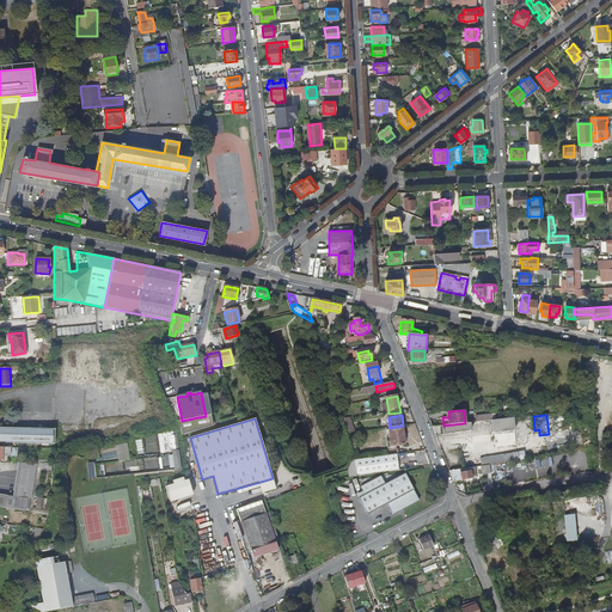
[(465,423),(444,426),(442,426),(444,435),(471,430),(471,422),(465,423)]
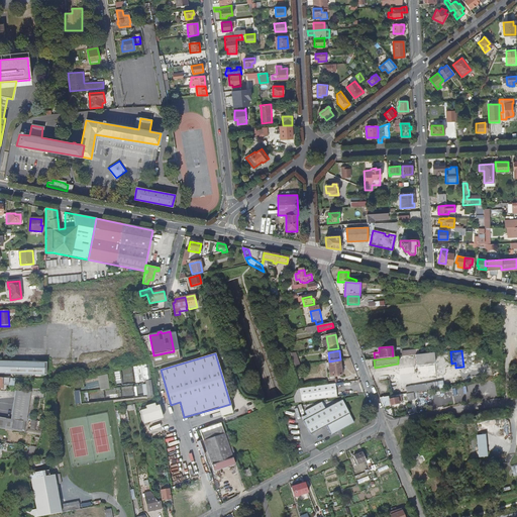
[(329,362),(328,362),(330,378),(342,377),(340,359),(329,362)]
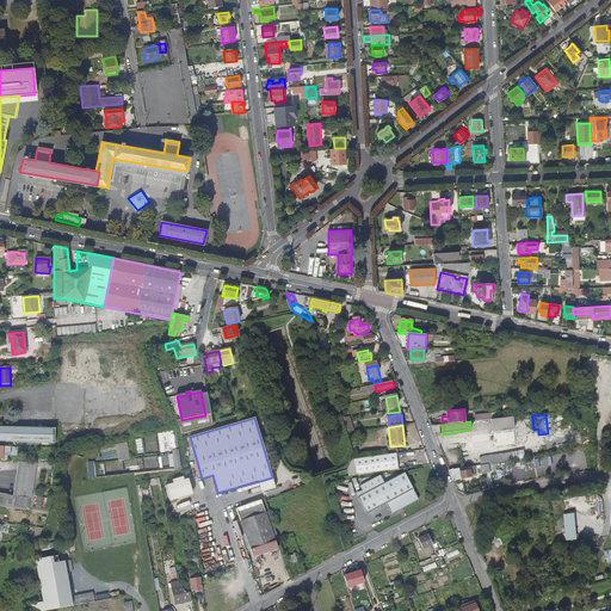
[(55,429),(0,426),(0,442),(55,445),(55,429)]
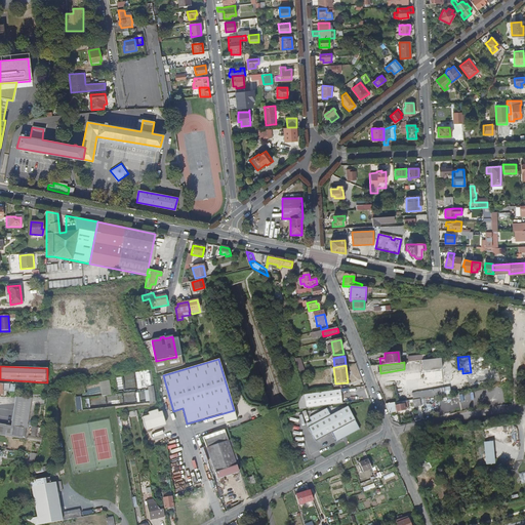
[(156,402),(152,369),(147,369),(148,381),(145,382),(146,389),(145,389),(147,403),(156,402)]
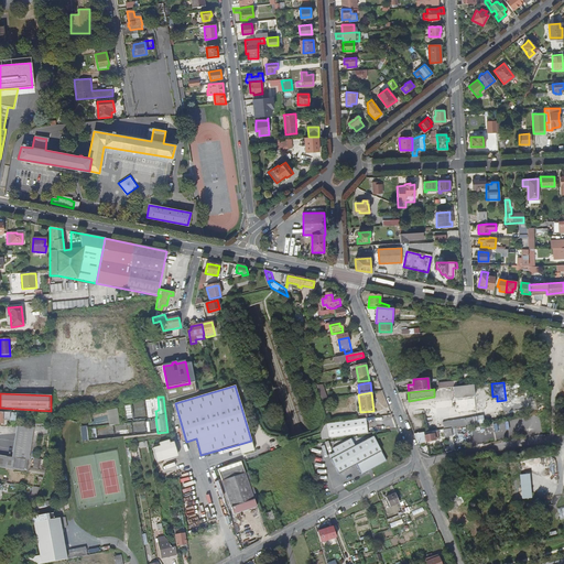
[(126,419),(132,418),(131,404),(123,405),(126,419)]
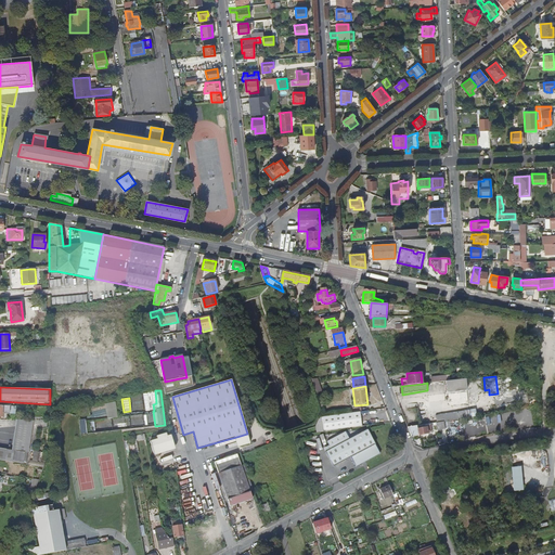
[(107,418),(118,417),(116,402),(105,403),(107,418)]
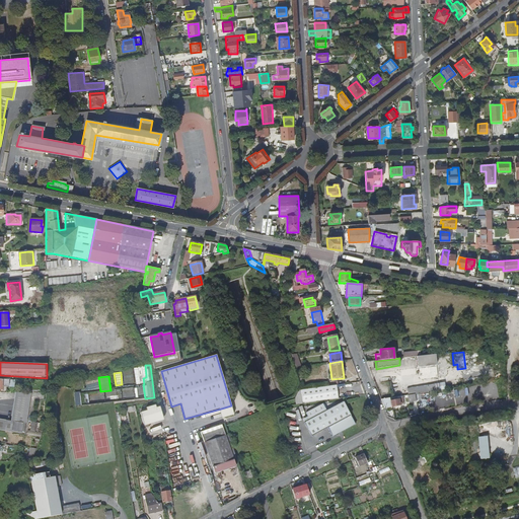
[(8,386),(8,380),(0,379),(0,389),(2,390),(2,386),(8,386)]
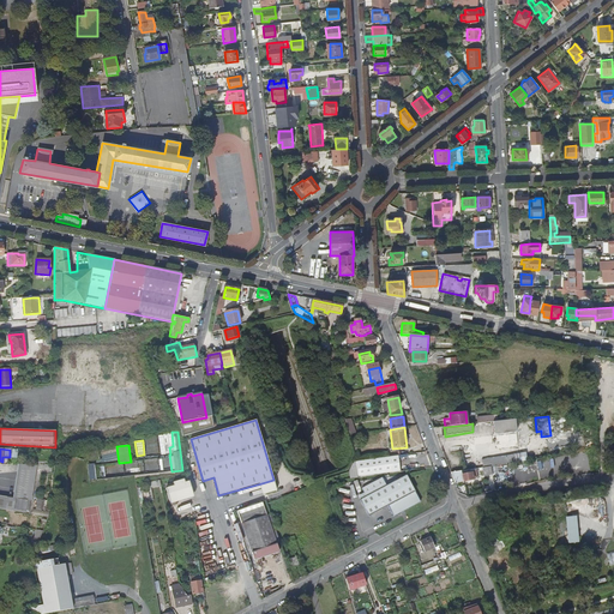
[(527,453),(497,458),(498,465),(528,461),(527,453)]
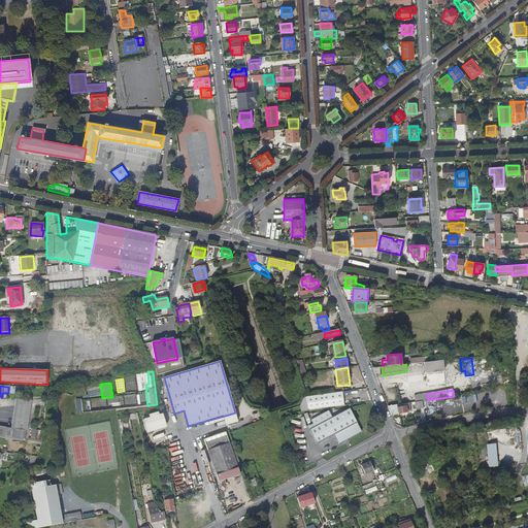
[(316,396),(318,409),(345,405),(343,392),(316,396)]
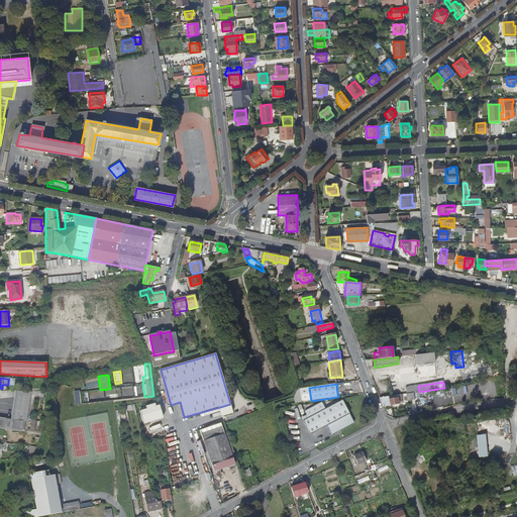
[(407,394),(408,394),(414,393),(419,392),(418,386),(418,385),(406,387),(407,394)]
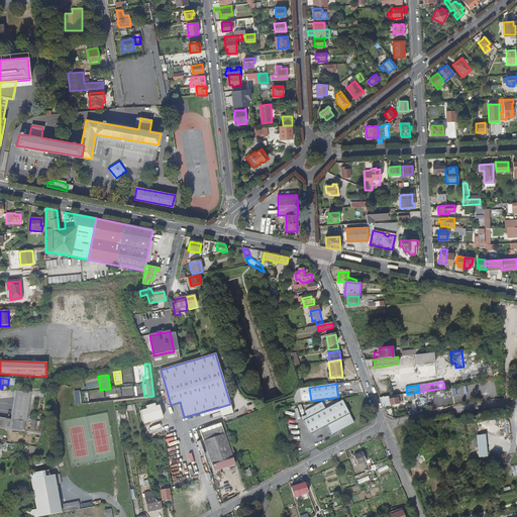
[(309,388),(298,390),(299,397),(300,402),(311,401),(309,388)]
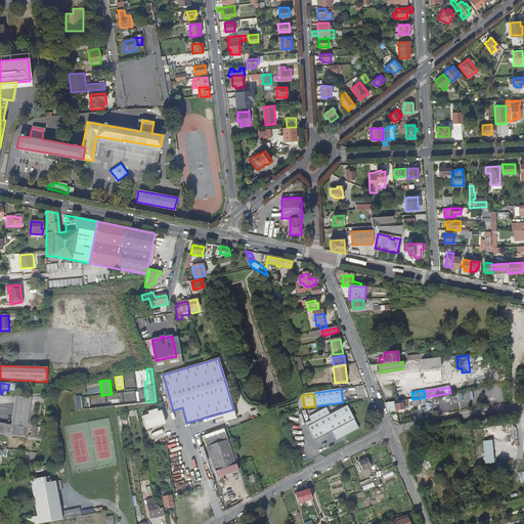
[(9,401),(22,403),(23,397),(10,395),(9,401)]
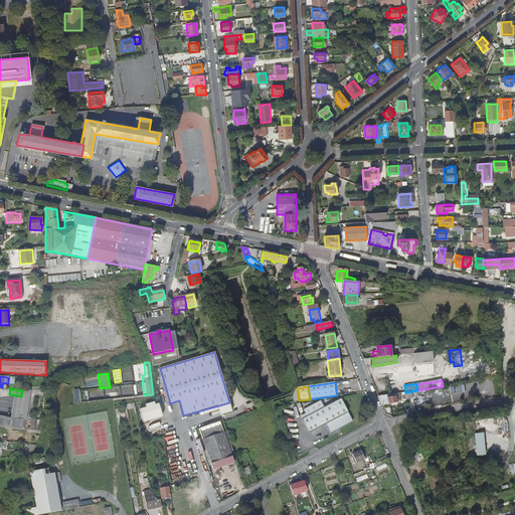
[(7,409),(19,412),(19,410),(21,396),(9,394),(7,409)]
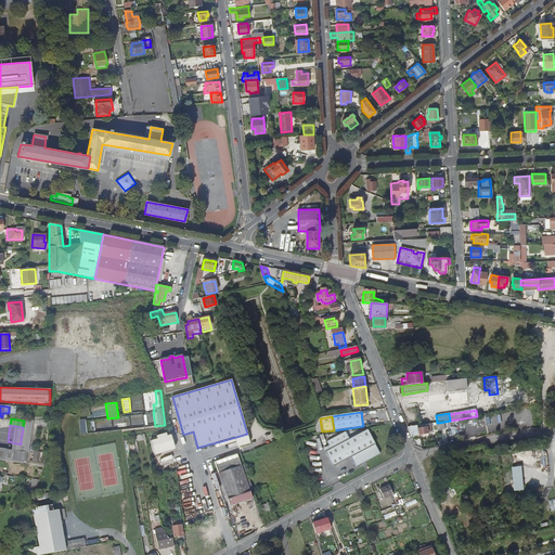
[(408,428),(412,438),(433,434),(430,426),(426,426),(426,425),(408,428)]
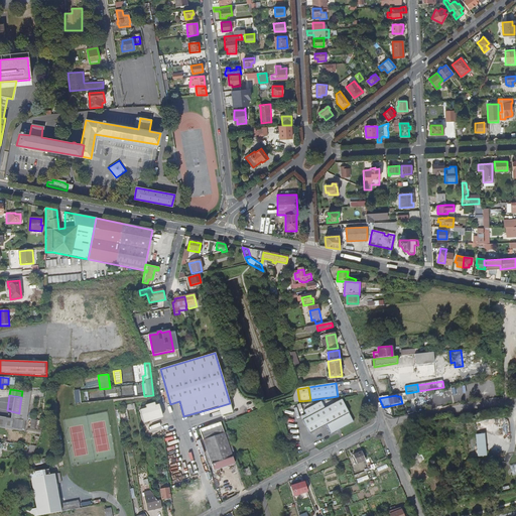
[(354,422),(342,400),(302,420),(309,433),(327,425),(331,434),(338,431),(337,430),(340,428),(341,429),(354,422)]
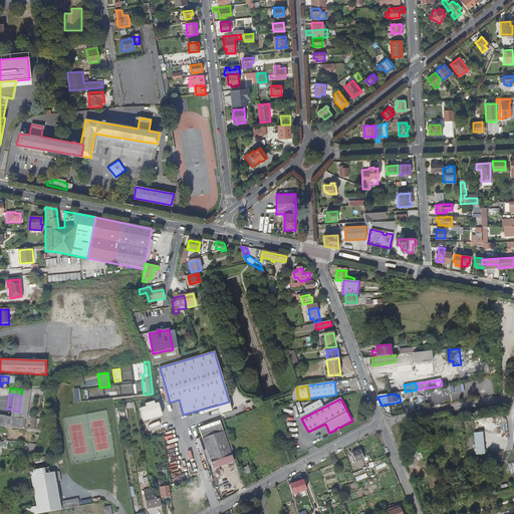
[(146,407),(141,409),(139,409),(142,420),(162,415),(158,403),(154,404),(153,402),(145,404),(146,407)]
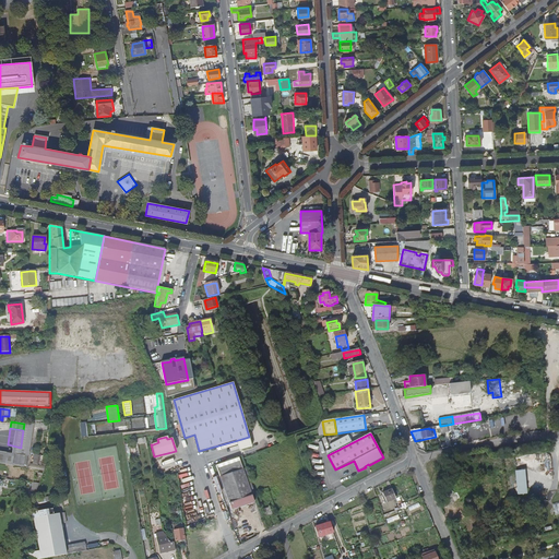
[(249,437),(238,440),(241,450),(251,447),(249,437)]
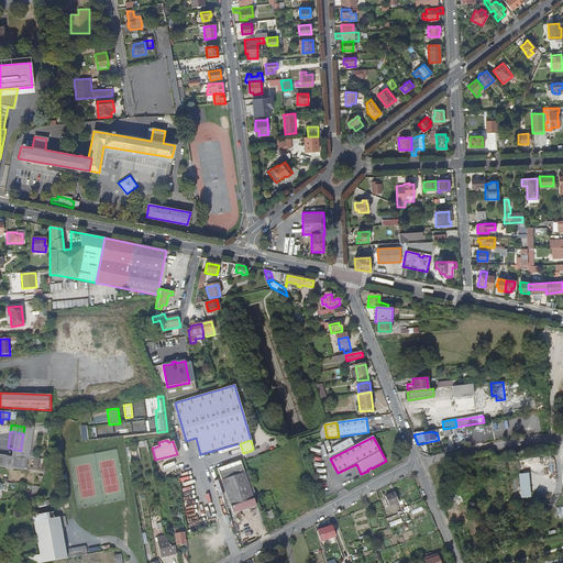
[(20,457),(21,451),(8,448),(6,456),(20,457)]
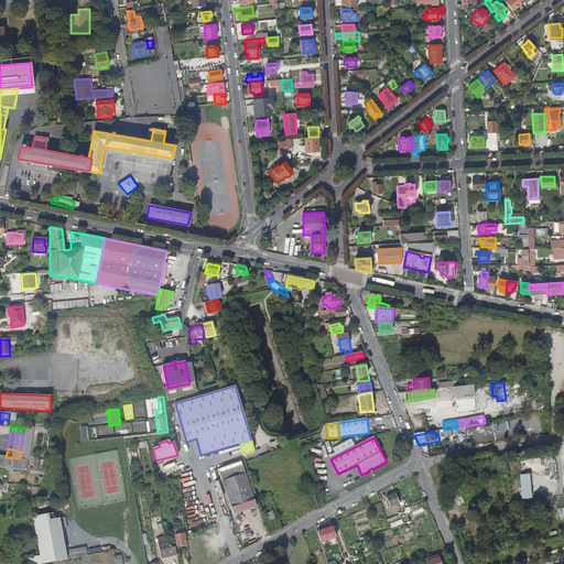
[(18,469),(20,458),(6,457),(0,455),(0,467),(7,468),(7,467),(18,469)]
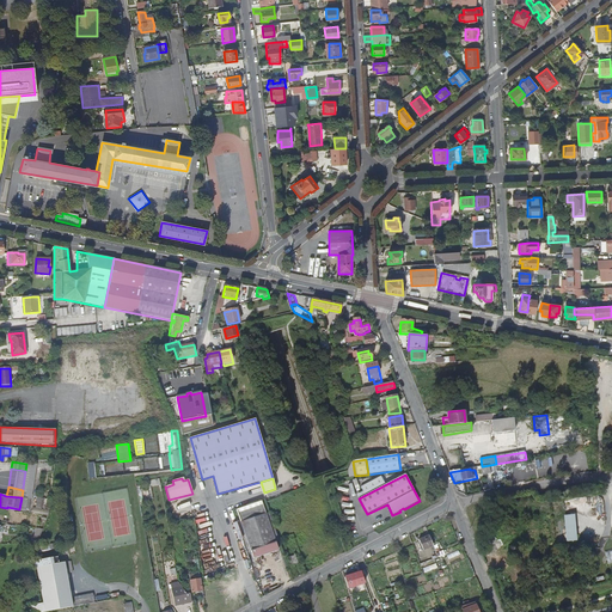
[(37,497),(35,513),(49,515),(51,500),(37,497)]
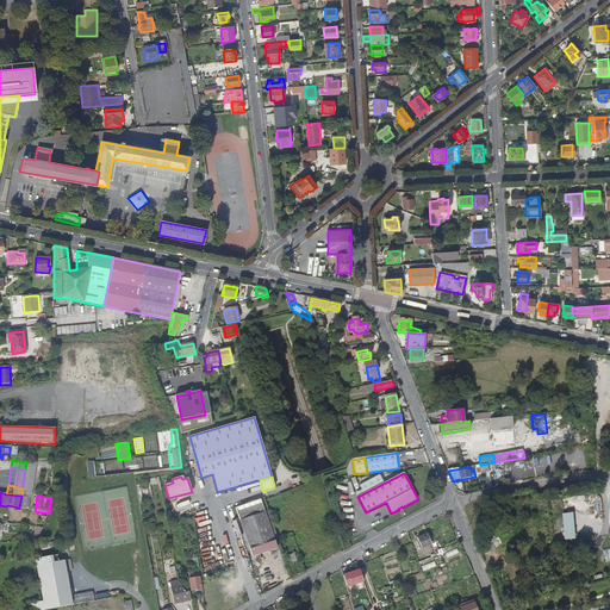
[(279,549),(261,499),(236,506),(254,558),(279,549)]
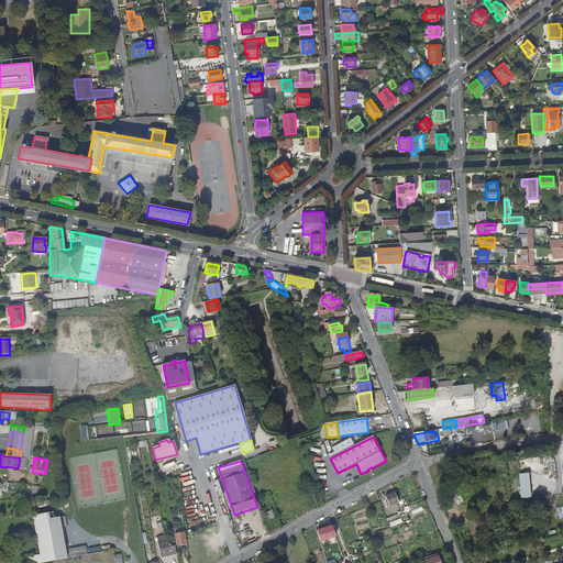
[(531,497),(530,473),(520,473),(520,497),(531,497)]
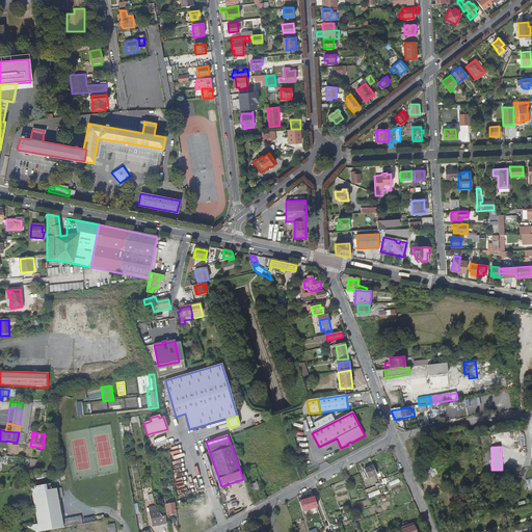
[(37,459),(32,459),(28,472),(33,472),(37,459)]
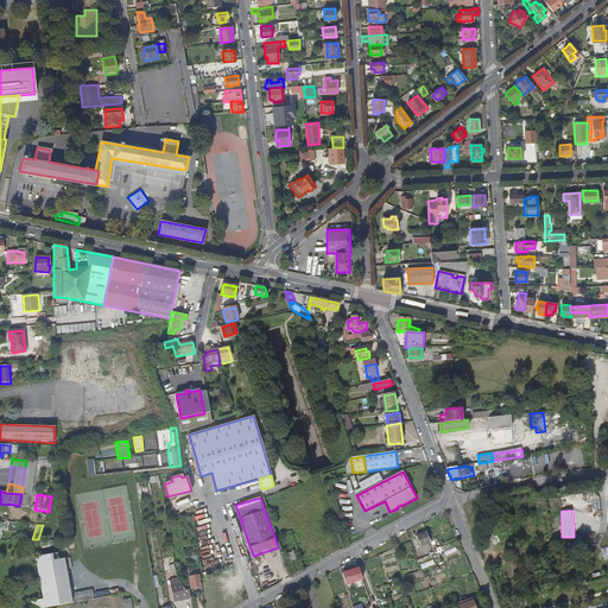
[(420,548),(431,544),(426,532),(417,536),(418,539),(417,540),(420,548)]
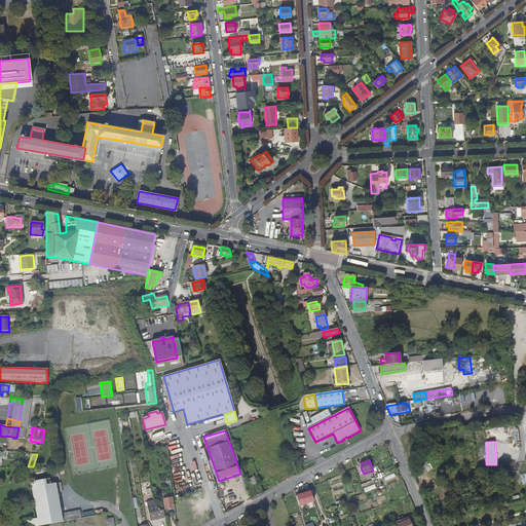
[(425,480),(425,483),(435,481),(435,478),(434,475),(434,474),(425,476),(424,475),(419,476),(420,481),(425,480)]
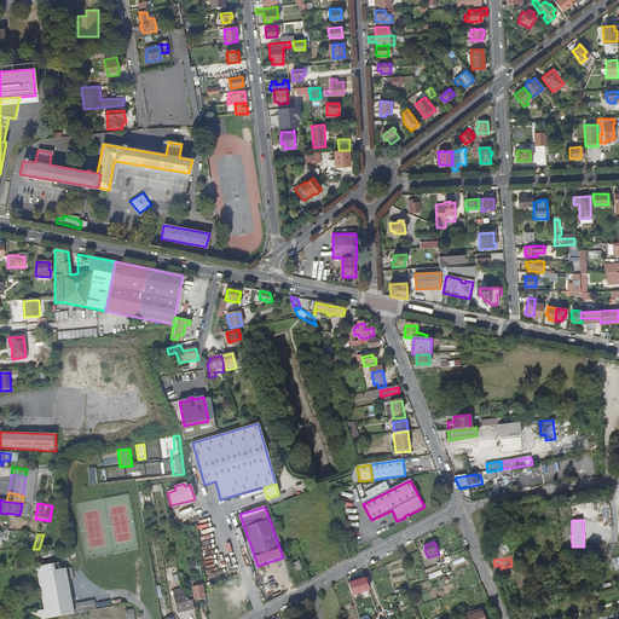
[(48,618),(58,618),(74,614),(74,612),(94,607),(93,601),(71,605),(64,568),(59,570),(59,565),(53,566),(55,570),(38,573),(44,611),(28,613),(28,618),(48,618)]
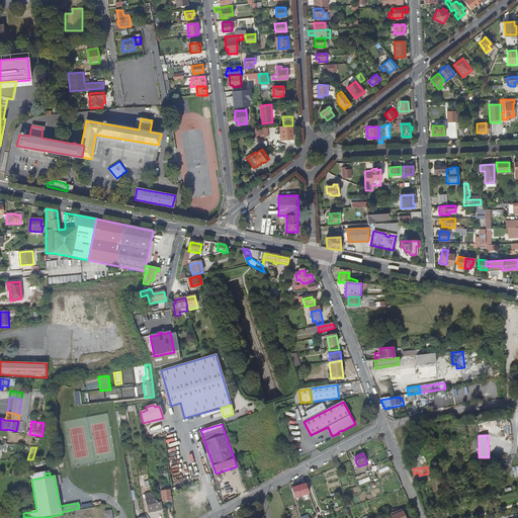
[(303,485),(292,489),(294,497),(306,494),(303,485)]
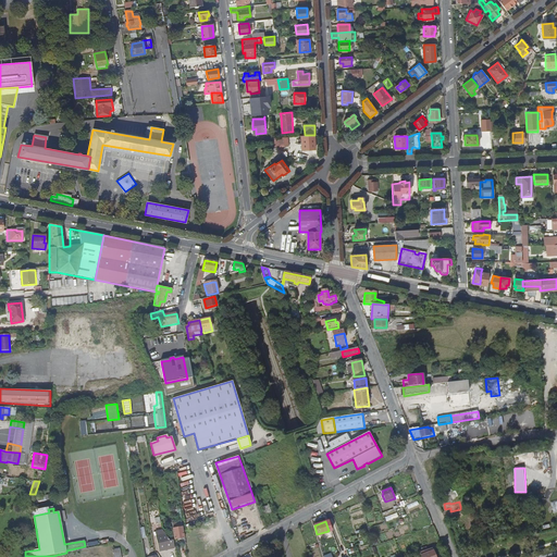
[(172,539),(172,541),(173,540),(184,537),(182,528),(173,529),(174,539),(172,539)]
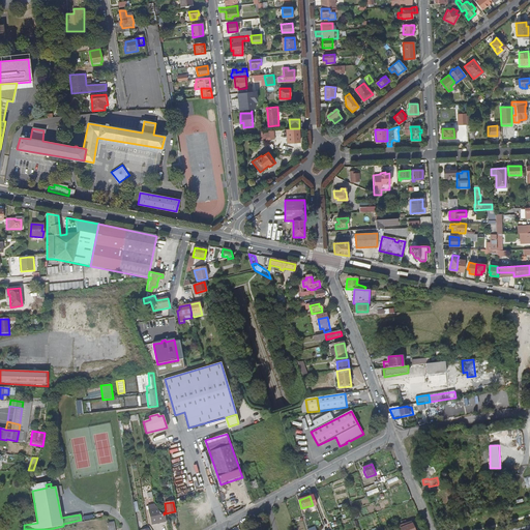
[(298,505),(292,507),(295,514),(301,512),(298,505)]
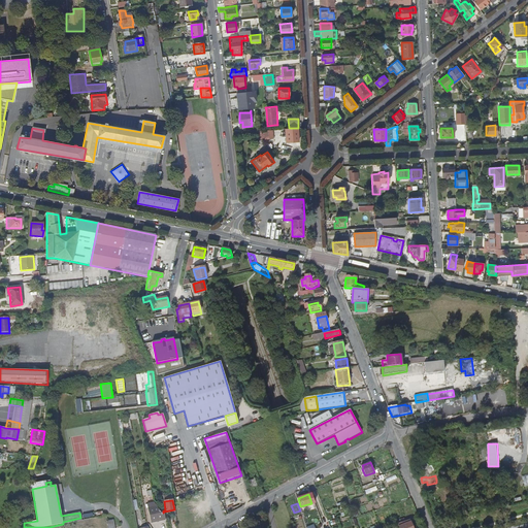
[(151,523),(165,520),(164,515),(161,515),(161,513),(157,506),(155,506),(147,508),(151,523)]
